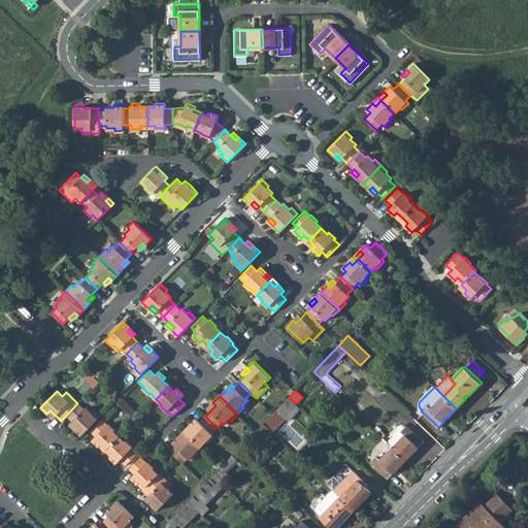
[(289,420),(300,408),(296,403),(289,397),(277,408),(286,417),(289,420)]
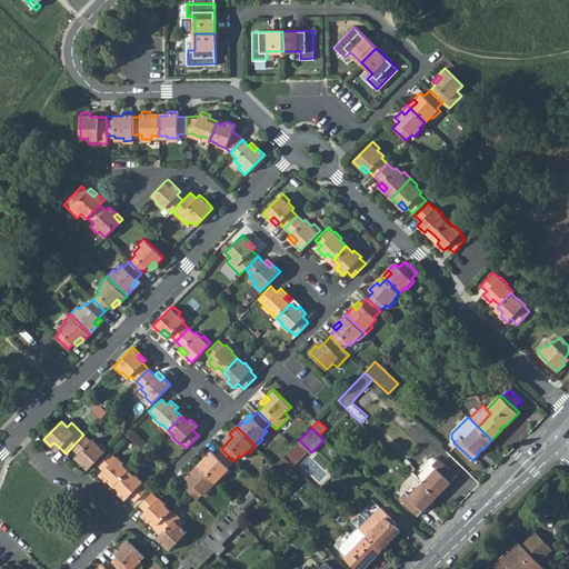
[(223,440),(227,442),(232,437),(229,433),(223,440)]
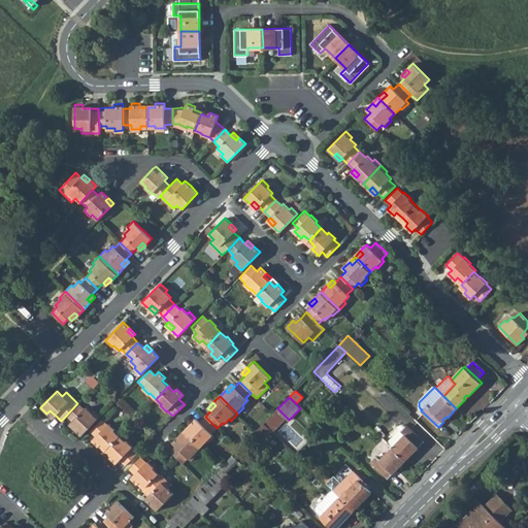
[(77,403),(66,416),(72,421),(77,426),(74,429),(81,435),(99,417),(93,410),(91,413),(86,407),(84,409),(77,403)]
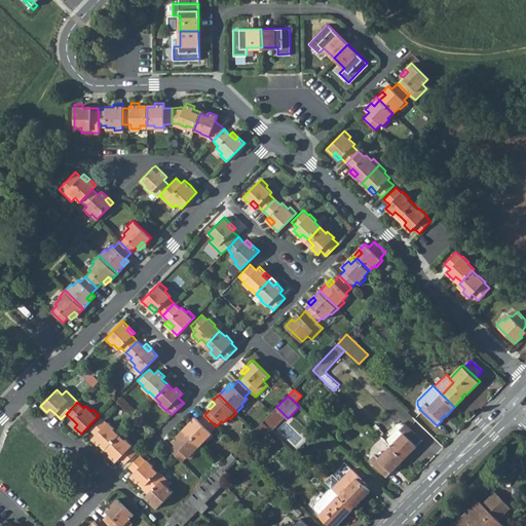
[(271,429),(285,415),(276,407),(263,421),(270,428),(271,429)]
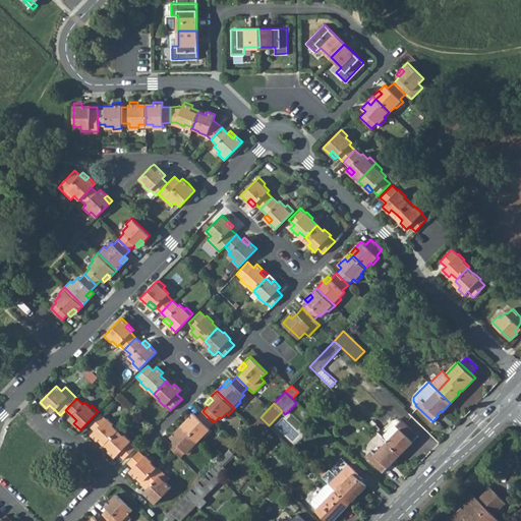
[(52,413),(55,410),(49,405),(46,408),(52,413)]
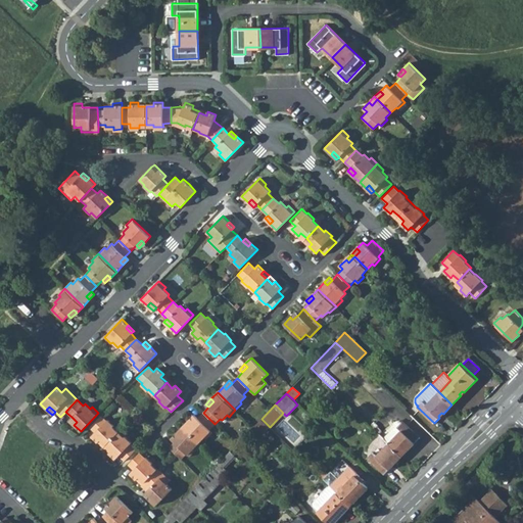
[(107,408),(96,420),(102,425),(98,428),(104,435),(107,432),(113,437),(126,424),(120,419),(121,418),(114,412),(113,413),(107,408)]
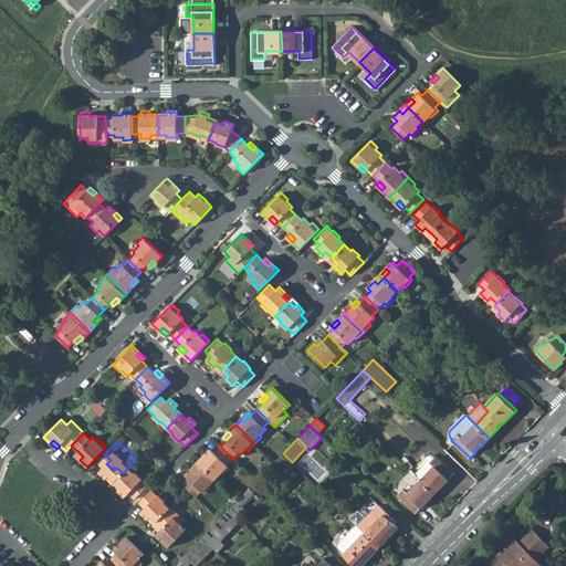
[(207,459),(200,464),(216,479),(222,472),(224,474),(230,468),(227,464),(232,459),(220,447),(213,452),(210,449),(203,456),(207,459)]
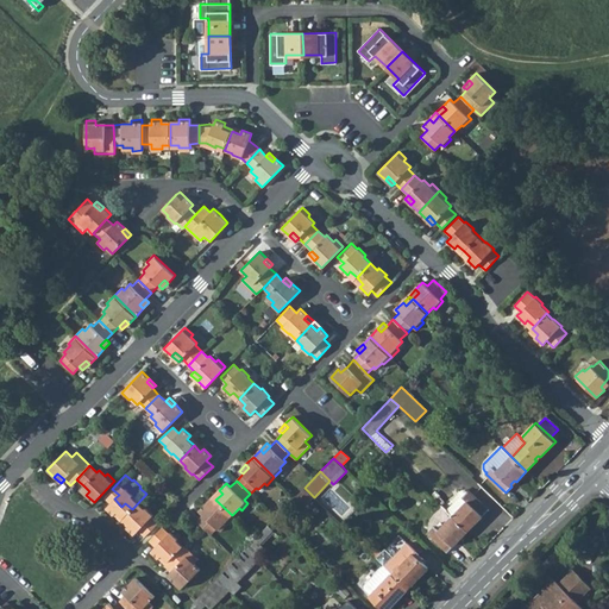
[(80,489),(86,495),(89,491),(83,485),(80,489)]
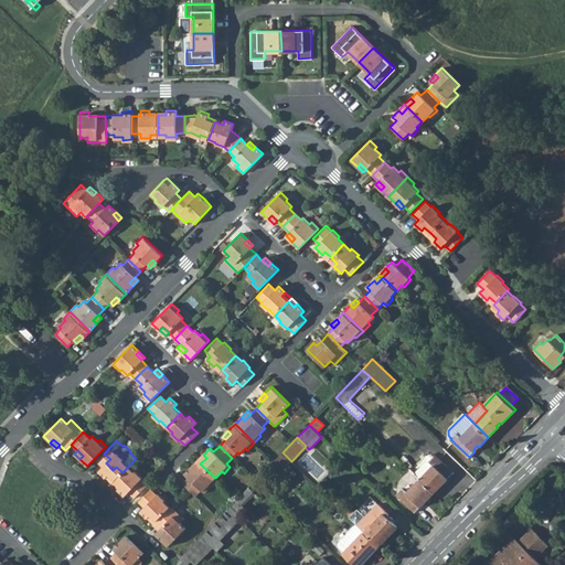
[(290,460),(283,452),(275,461),(283,469),(290,460)]
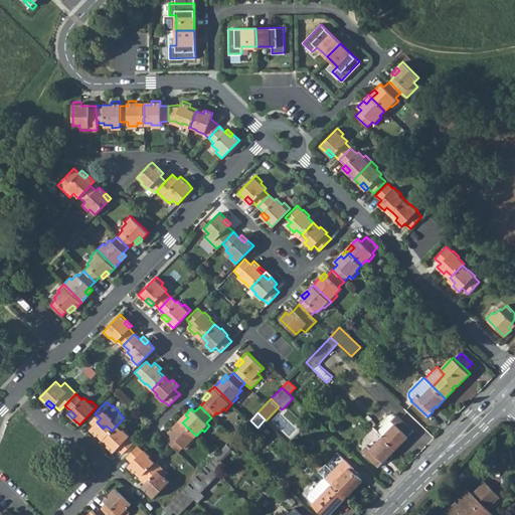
[(375,430),(382,437),(395,450),(404,440),(403,439),(405,436),(407,437),(413,432),(396,414),(390,420),(387,417),(375,430)]
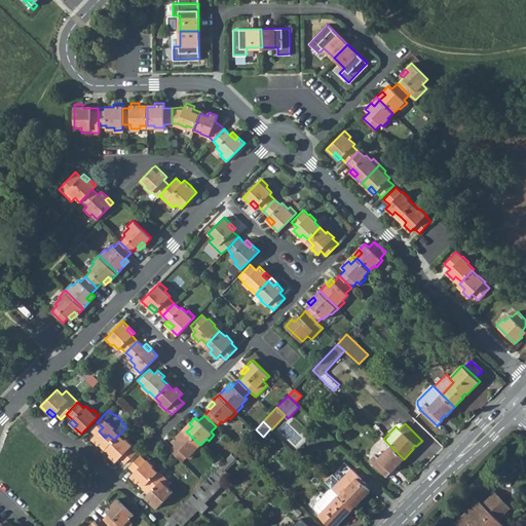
[(126,426),(114,440),(119,445),(116,448),(122,454),(126,450),(132,456),(144,444),(138,439),(139,438),(133,431),(132,433),(126,426)]
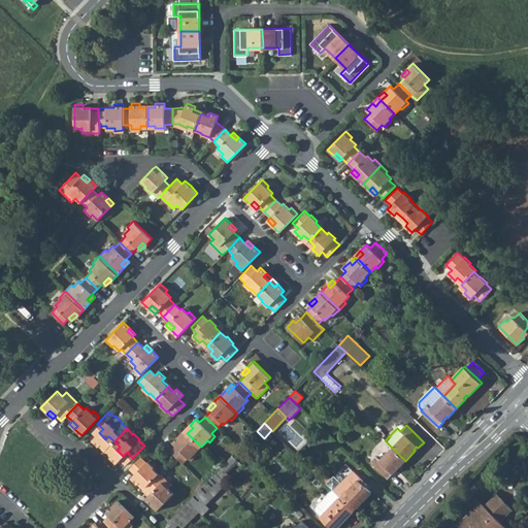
[(185,430),(178,436),(182,439),(187,433),(185,430)]
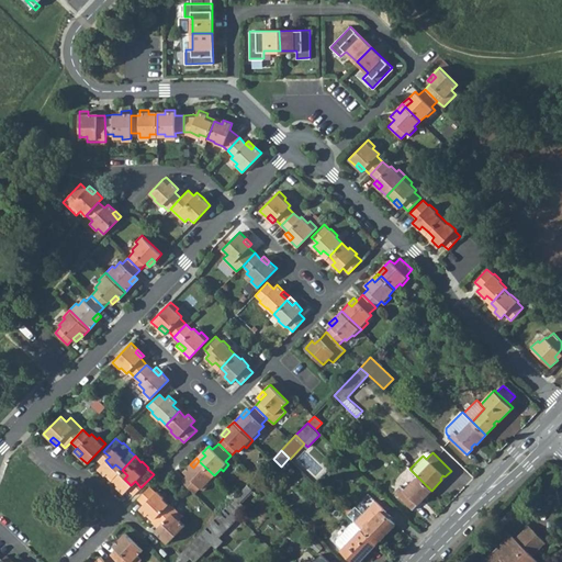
[(188,475),(182,481),(187,485),(194,493),(200,487),(203,490),(209,484),(208,482),(214,475),(199,461),(193,468),(190,464),(183,471),(188,475)]
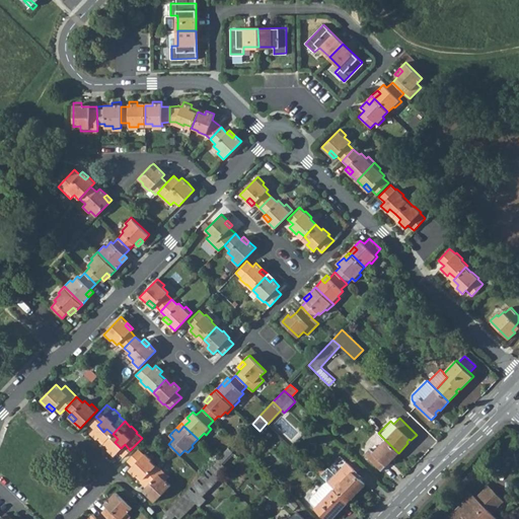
[(106,429),(103,432),(109,437),(113,434),(106,429)]
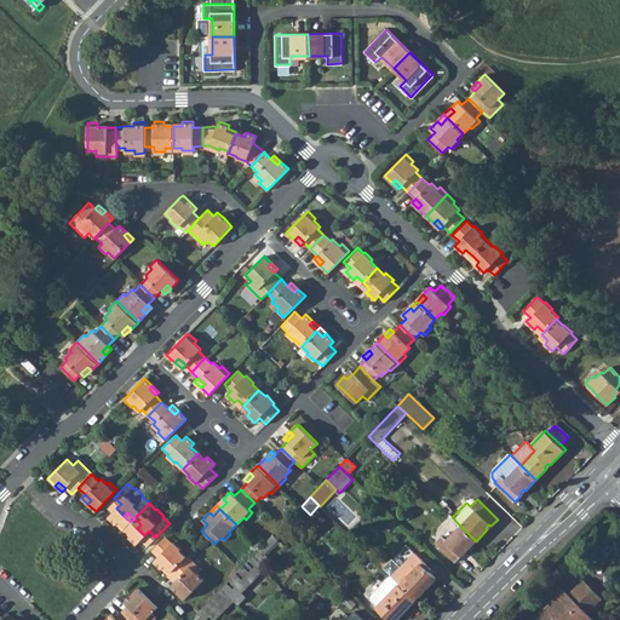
[(135,518),(131,522),(137,528),(141,524),(135,518)]
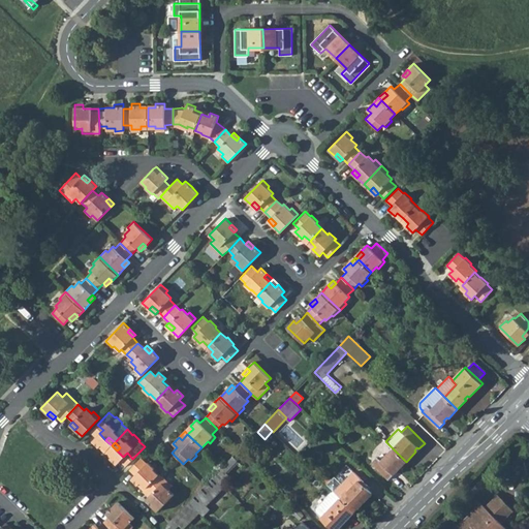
[(398,471),(406,462),(393,448),(381,461),(377,457),(371,463),(389,479),(395,474),(393,472),(396,469),(398,471)]
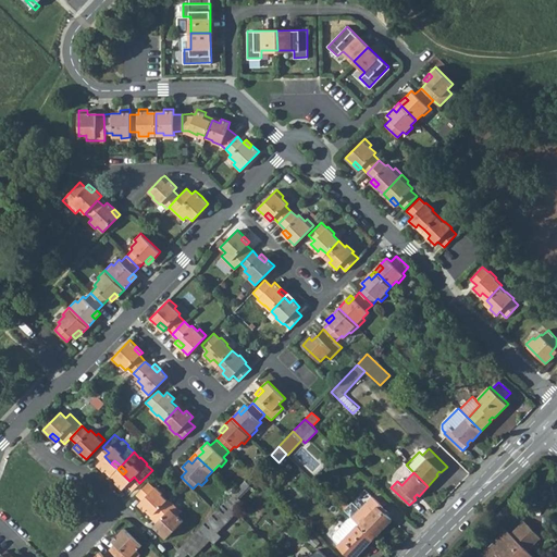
[(156,499),(161,505),(174,492),(169,486),(170,485),(163,479),(162,480),(156,474),(144,486),(149,492),(146,496),(152,503),(156,499)]
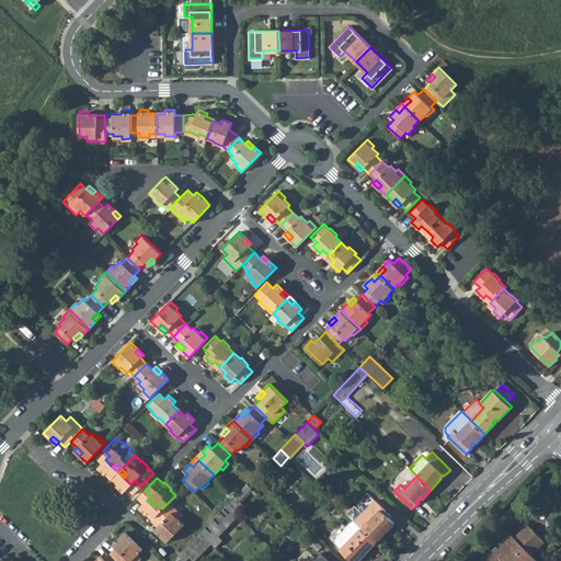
[(253,489),(248,484),(227,505),(237,515),(245,507),(240,502),(253,489)]
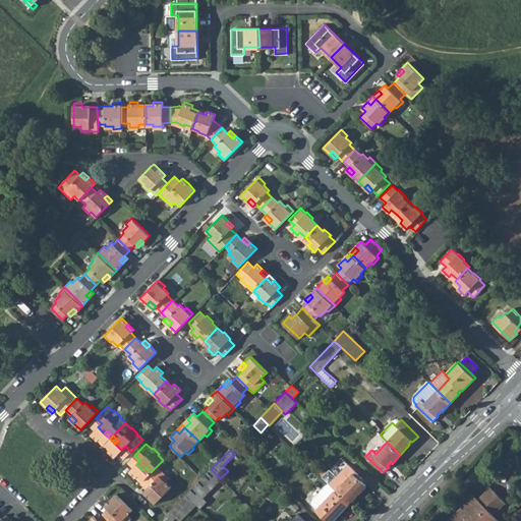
[(309,455),(303,460),(321,476),(327,471),(309,455)]
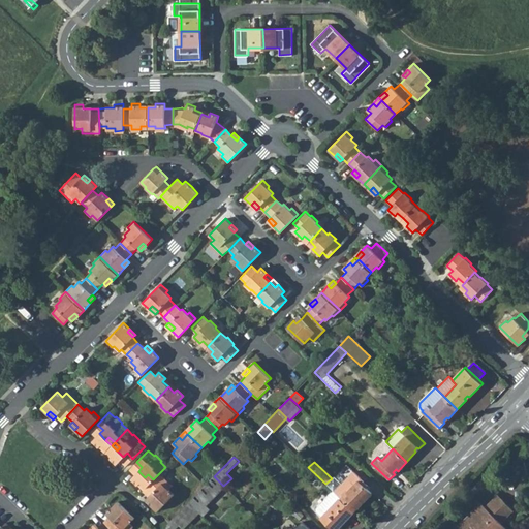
[(151,483),(150,484),(155,489),(160,495),(158,498),(164,504),(181,488),(175,481),(179,478),(166,466),(165,467),(153,479),(151,483)]
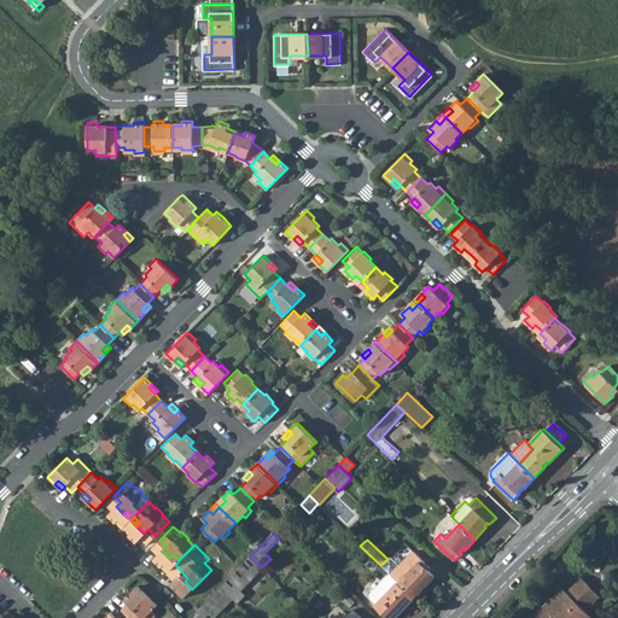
[(389,573),(390,575),(414,598),(435,577),(427,570),(423,565),(425,563),(414,552),(398,566),(390,557),(388,559),(380,565),(389,573)]
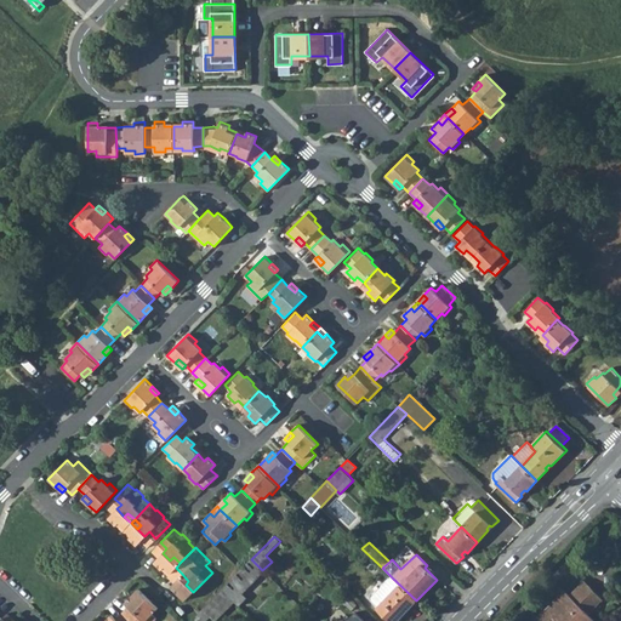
[(170,560),(177,567),(180,563),(174,557),(170,560)]
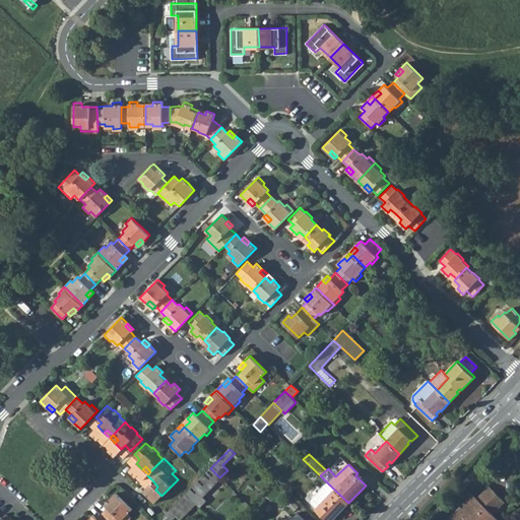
[(196,505),(221,479),(219,477),(210,468),(186,494),(196,505)]
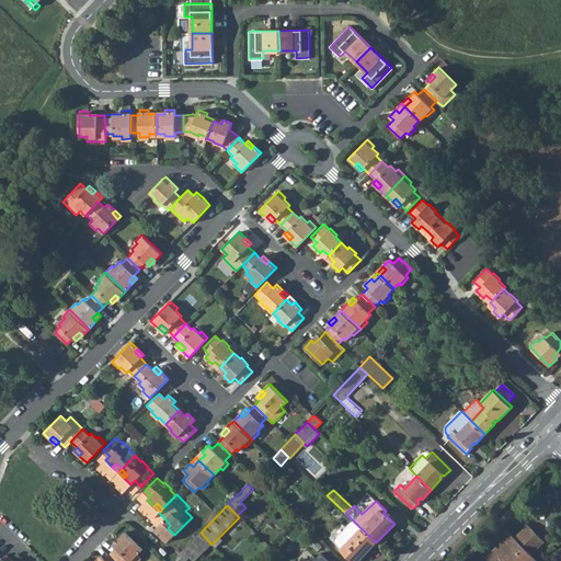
[(161,522),(168,528),(170,525),(164,518),(161,522)]
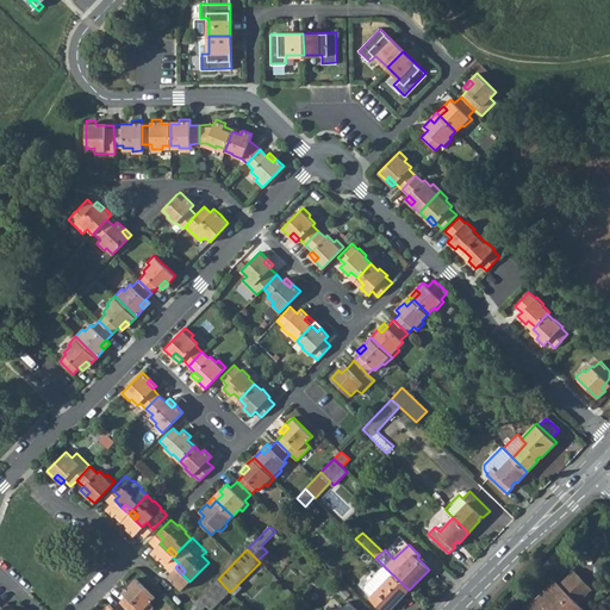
[(384,609),(387,609),(409,590),(385,567),(384,566),(363,587),(363,591),(384,609)]
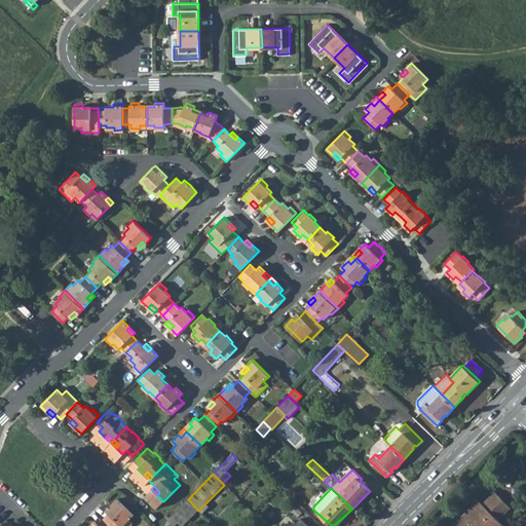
[(491,488),(468,512),(471,515),(489,495),(491,498),(496,493),(491,488)]
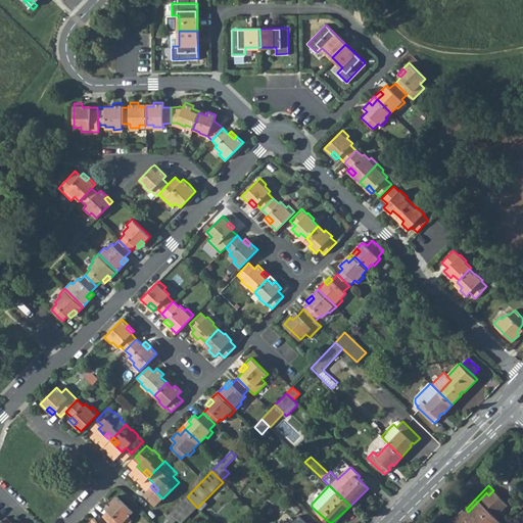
[(503,522),(497,518),(509,506),(493,490),(488,495),(486,492),(468,512),(466,509),(452,522),(503,522)]
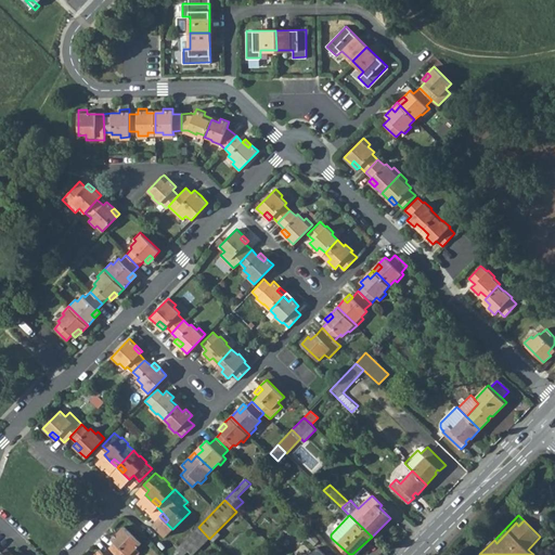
[(140,542),(123,525),(116,532),(120,536),(114,542),(108,547),(116,554),(134,554),(139,552),(134,547),(140,542)]
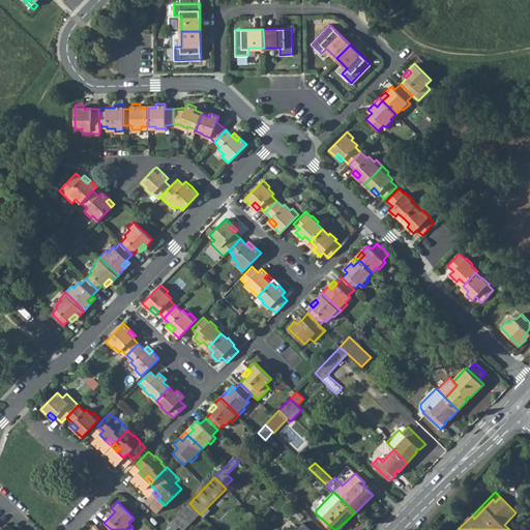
[(182,529),(184,529),(200,514),(189,503),(164,529),(165,529),(177,529),(180,528),(182,529)]
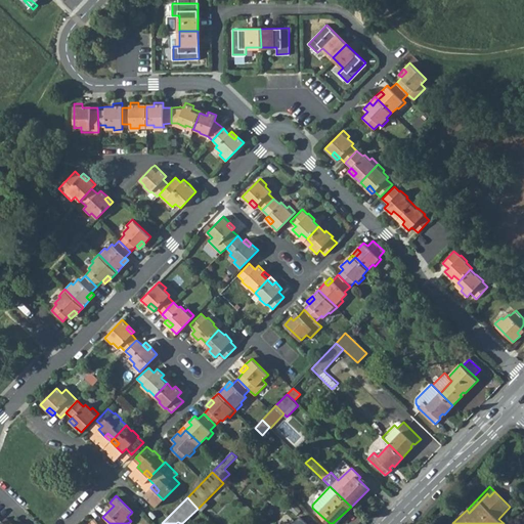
[(298,517),(304,511),(295,501),(289,508),(298,517)]
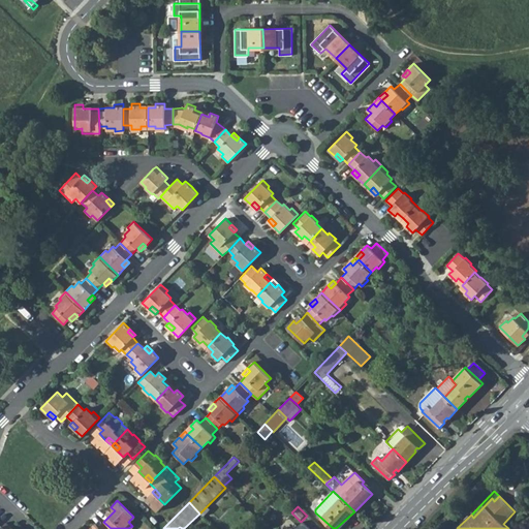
[(105,512),(109,517),(115,510),(111,507),(105,512)]
